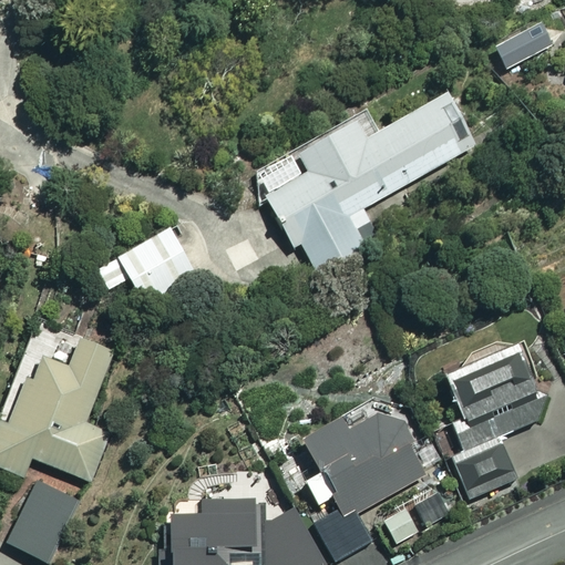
[(550,49),(538,27),(494,48),(505,70),(550,49)]
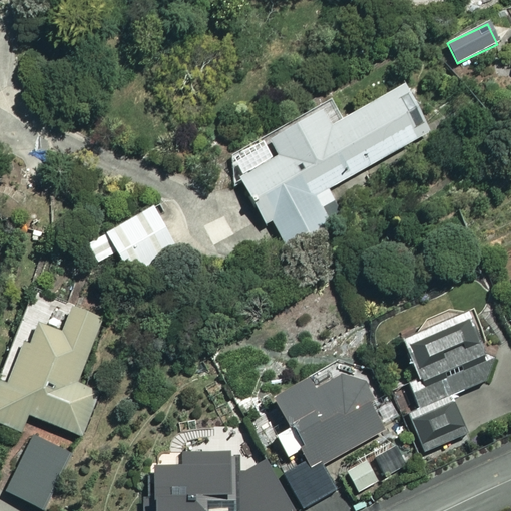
[(329,188),(430,131),(390,61),(346,86),(358,107),(328,124),(319,109),(228,159),(265,223),(272,218),(290,250),(346,218),(329,188)]
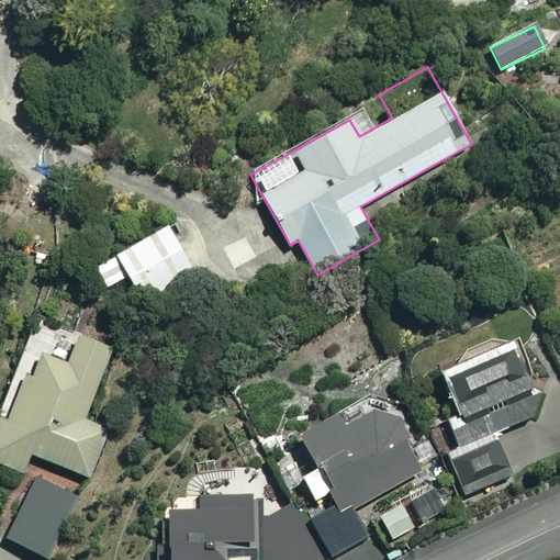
[(192,272),(165,224),(93,266),(121,313),(192,272)]
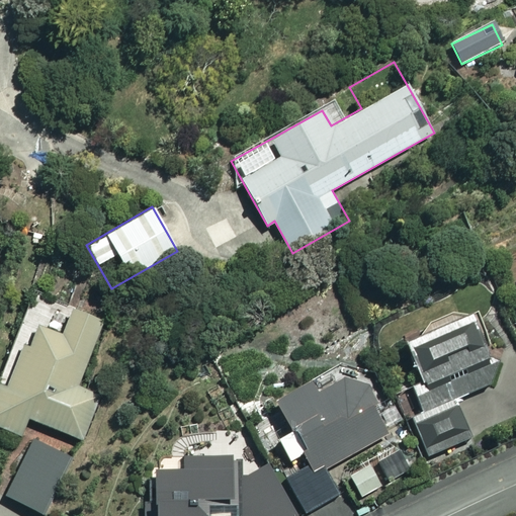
[(81,387),(105,322),(33,294),(0,381),(0,424),(23,434),(29,418),(84,439),(101,395),(81,387)]
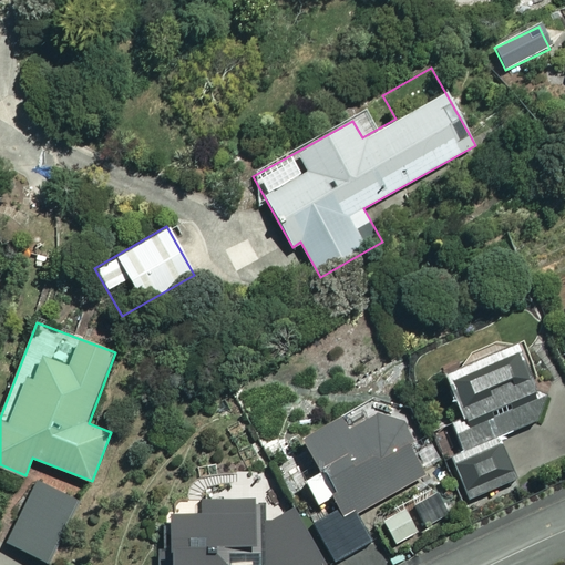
[(545,414),(513,338),(437,370),(456,418),(450,421),(462,450),(451,454),(469,497),(516,478),(499,434),(545,414)]
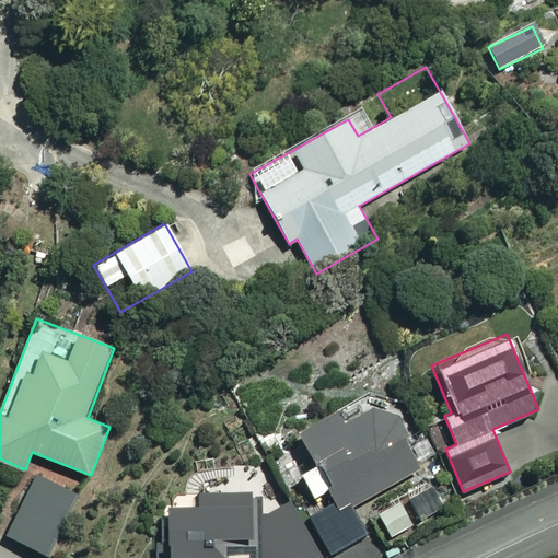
[(418,468),(376,390),(295,432),(313,466),(300,474),(312,497),(327,489),(335,504),(313,516),(333,553),(367,534),(350,504),(418,468)]
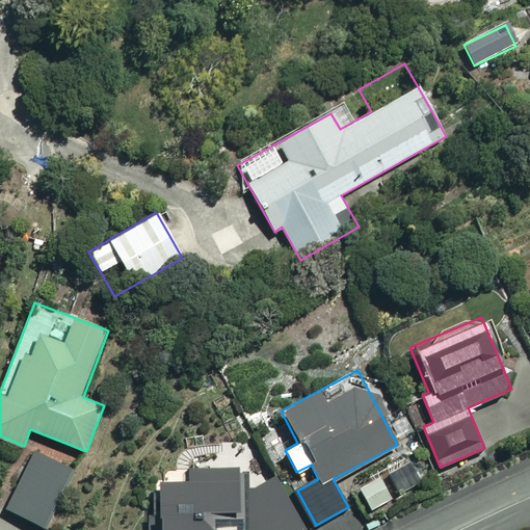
[(77,471),(34,452),(8,509),(51,528),(77,471)]
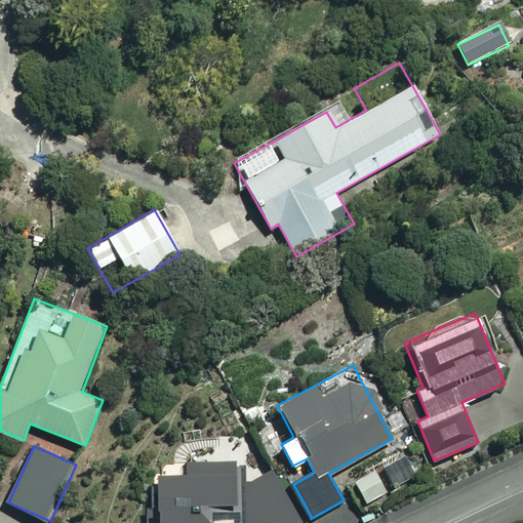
[(414,475),(403,456),(385,469),(397,487),(414,475)]
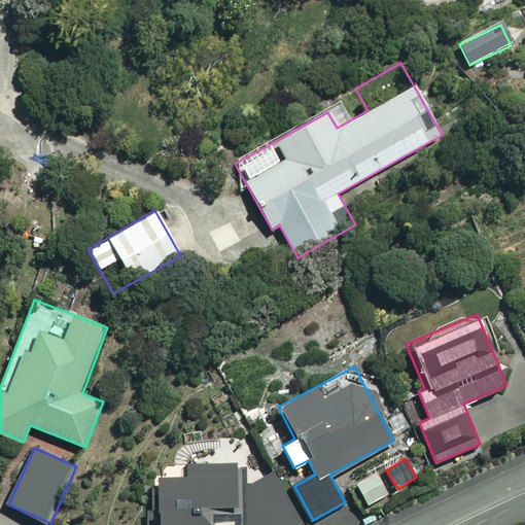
[(217,524),(238,524),(239,524),(296,524),(265,462),(185,464),(186,478),(153,479),(154,524),(217,524)]
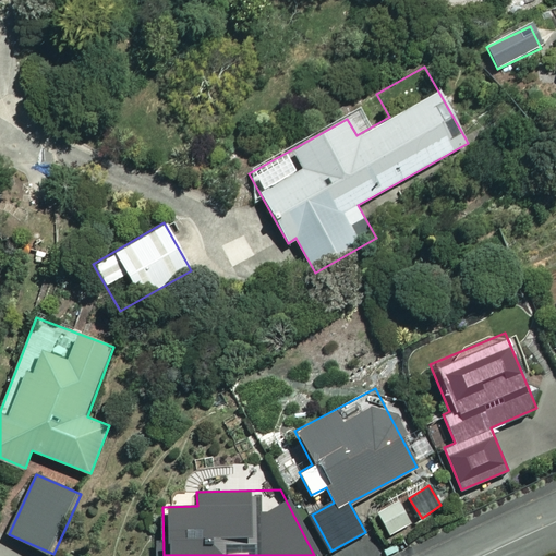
All buildings are outlined.
